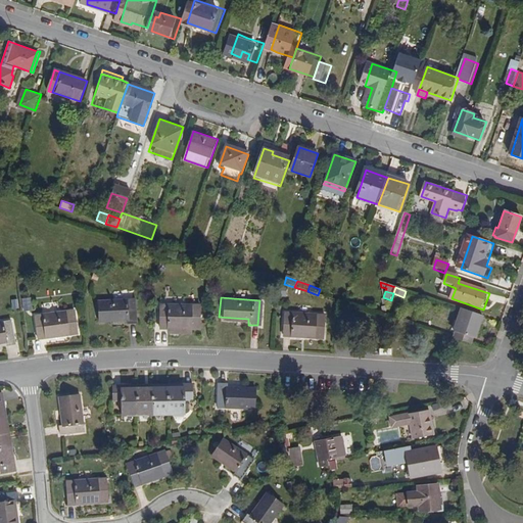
[(32,298),(21,298),(22,312),(32,311),(32,298)]
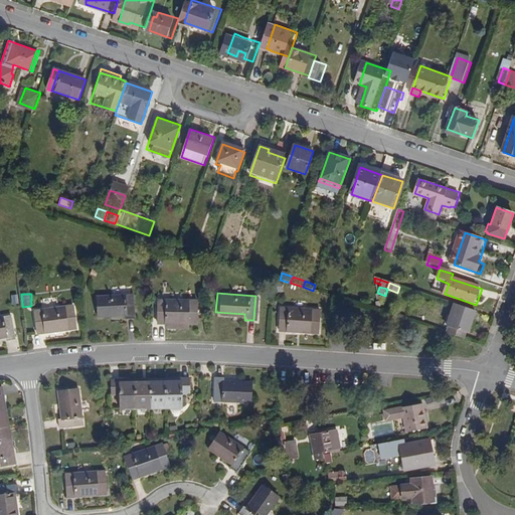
[(120,318),(129,318),(129,294),(92,294),(92,314),(120,314),(120,318)]
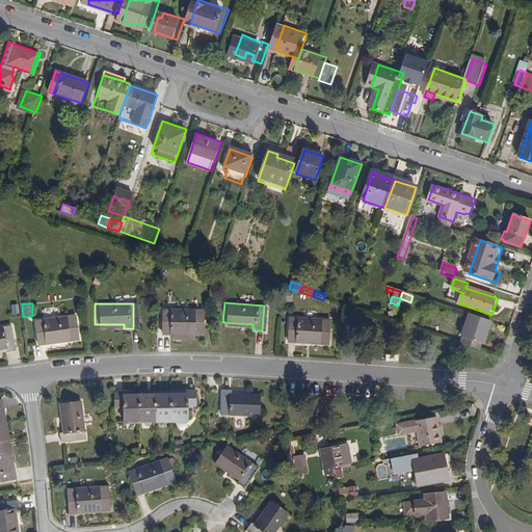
[(197,333),(198,310),(156,310),(156,333),(165,333),(165,334),(188,334),(188,333),(197,333)]
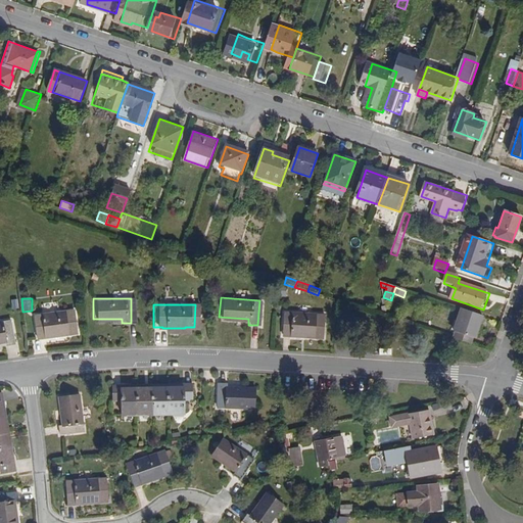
[(65,332),(74,331),(70,306),(30,313),(34,336),(41,336),(42,338),(65,335),(65,332)]
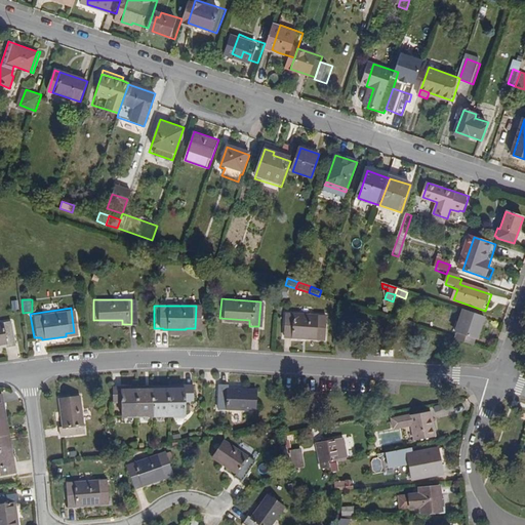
[(475,342),(484,318),(461,311),(453,334),(455,335),(474,341),(475,342)]
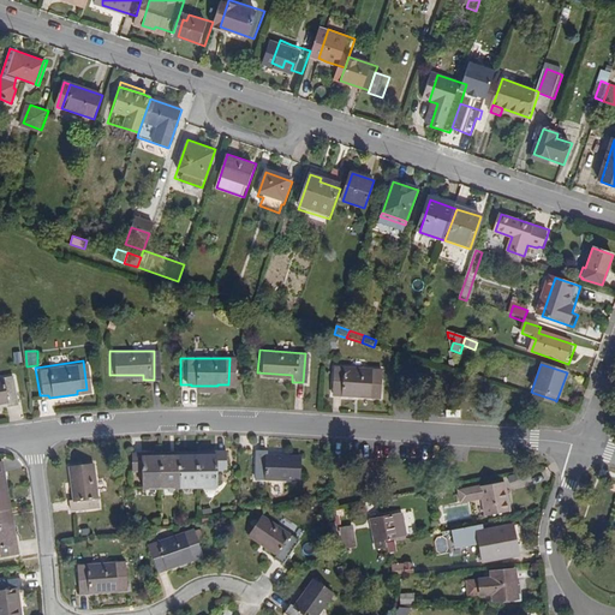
[(378,396),(381,370),(334,366),(332,393),(341,394),(341,398),(369,399),(369,395),(378,396)]
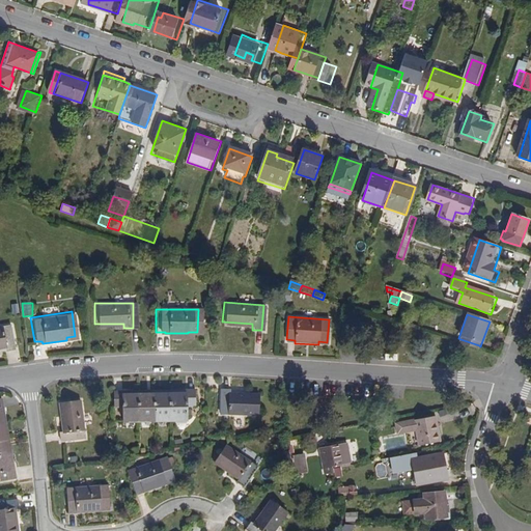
[(3,352),(11,350),(6,324),(0,324),(0,347),(1,347),(3,352)]
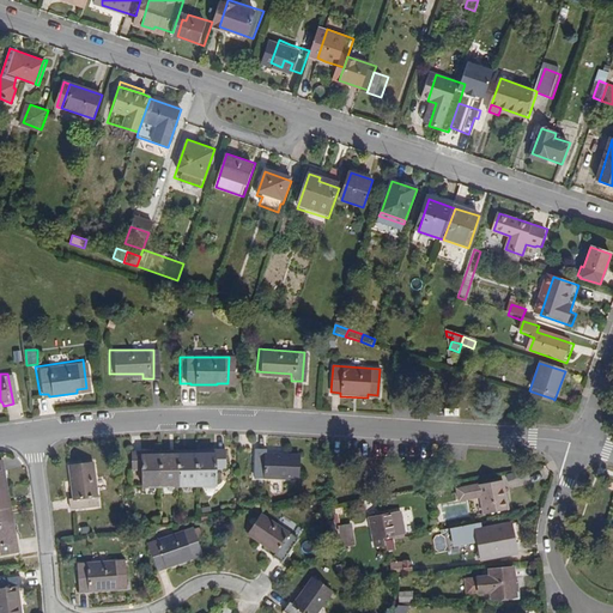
[(551,407),(553,399),(532,392),(529,399),(551,407)]
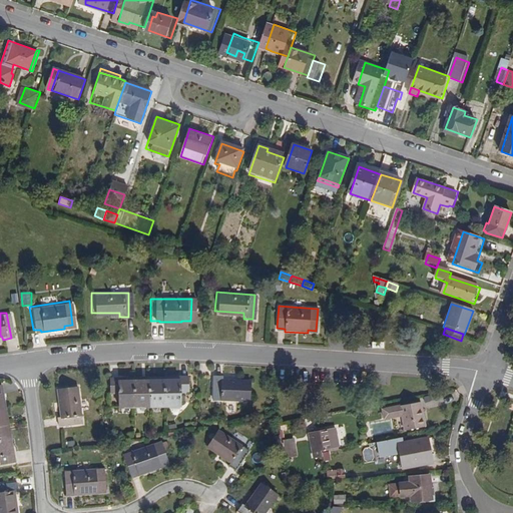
[(113,393),(114,408),(130,407),(139,407),(145,406),(161,406),(177,405),(177,390),(185,390),(184,375),(176,376),(176,378),(168,378),(161,378),(144,379),(129,380),(114,381),(114,378),(104,378),(105,394),(113,393)]
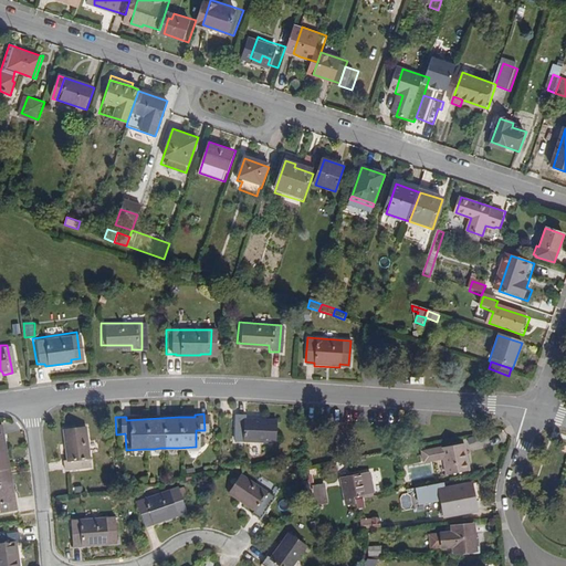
[(244,419),(244,415),(234,413),(233,441),(274,444),(275,421),(244,419)]
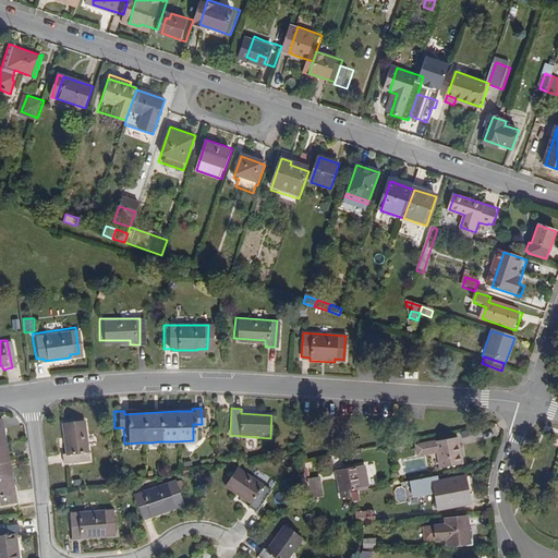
[(56,466),(83,463),(79,424),(57,427),(60,456),(55,457),(56,466)]
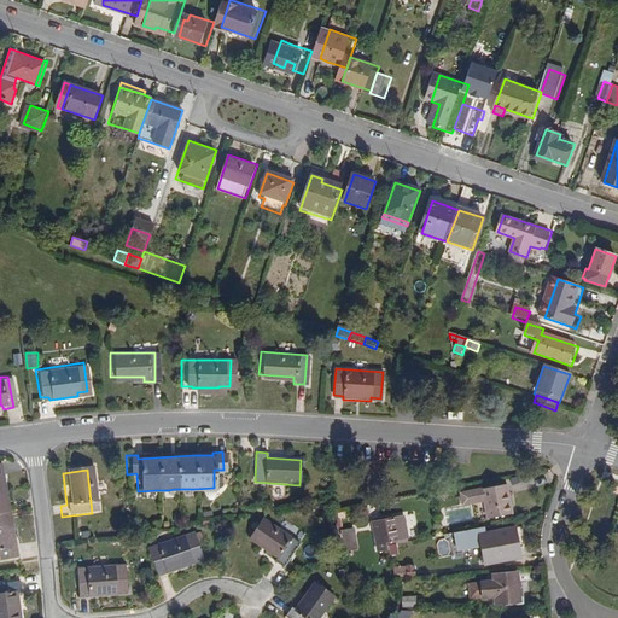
[(10,519),(6,500),(4,484),(7,483),(5,474),(0,474),(0,555),(1,557),(3,565),(19,563),(18,553),(15,553),(12,538),(10,522),(10,519)]
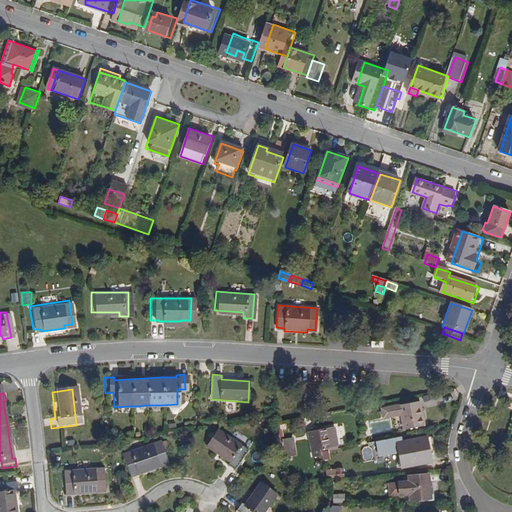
[(403,434),(424,429),(419,405),(380,413),(382,423),(400,419),(403,434)]
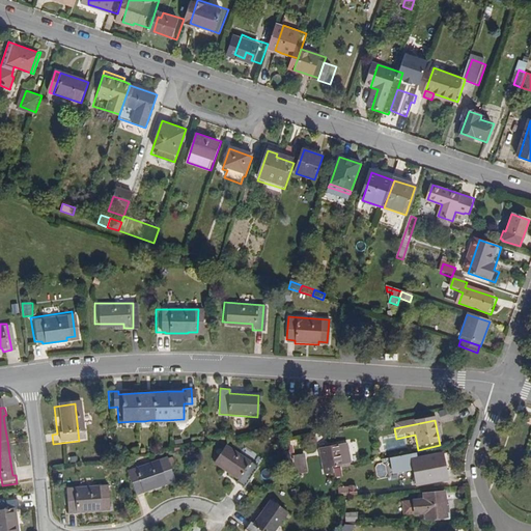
[(238,493),(254,471),(224,447),(210,465),(233,482),(229,486),(238,493)]
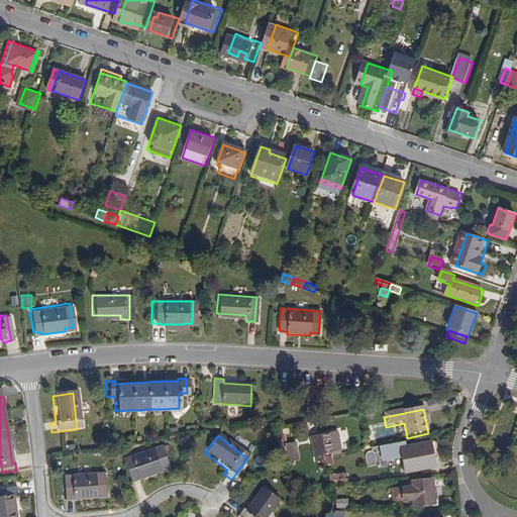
[(315,440),(316,442),(314,443),(318,459),(336,455),(331,436),(315,440)]
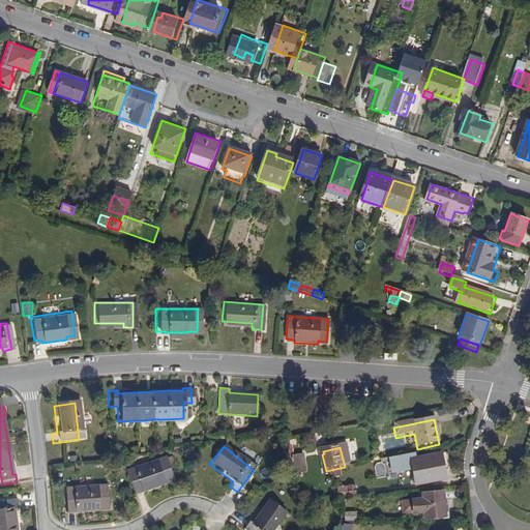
[(315,459),(321,482),(329,480),(327,475),(326,471),(322,454),(318,455),(319,458),(315,459)]
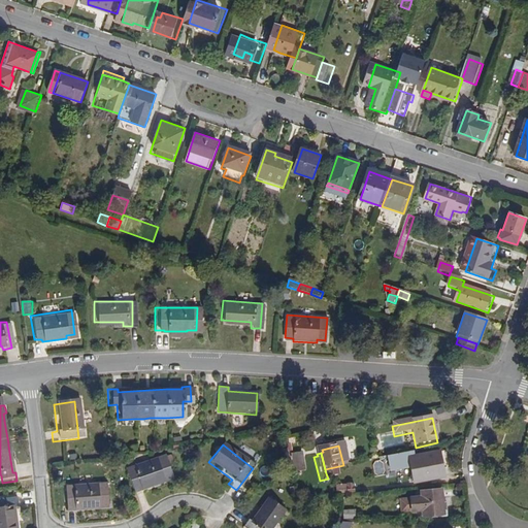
[(288,474),(299,471),(295,455),(284,458),(288,474)]
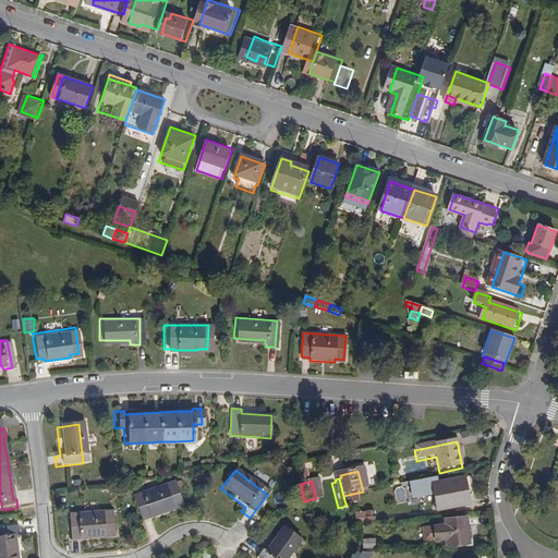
[(471,508),(470,499),(466,482),(439,487),(434,488),(433,482),(410,486),(412,497),(413,497),(414,501),(419,500),(419,501),(436,498),(439,513),(471,508)]
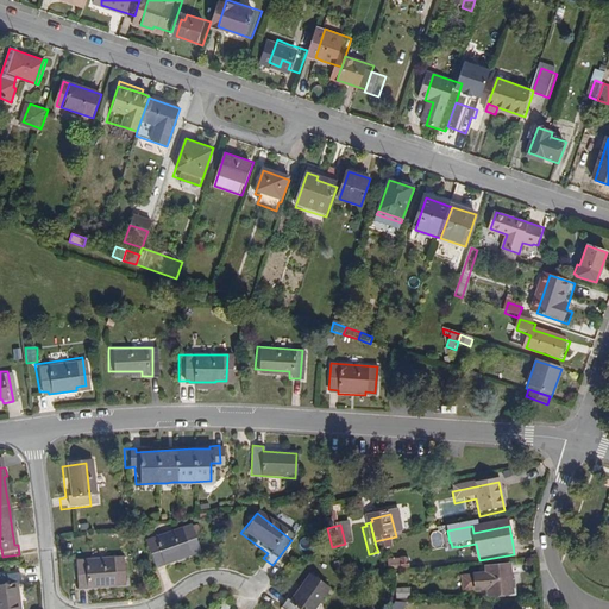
[(183,554),(193,551),(184,527),(140,541),(149,565),(158,562),(161,565),(184,557),(183,554)]
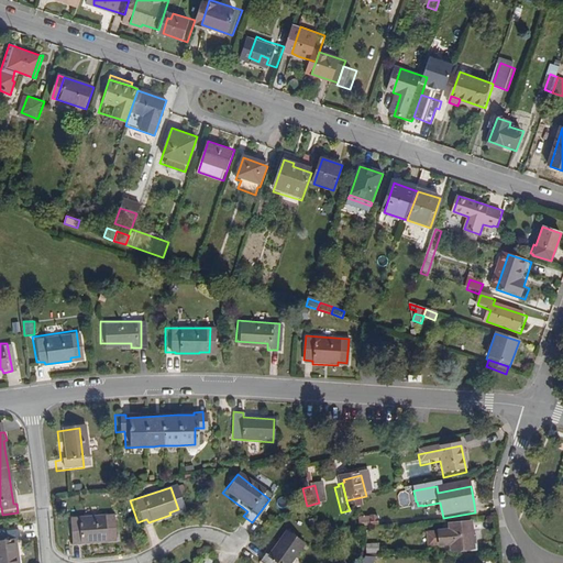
[(355,504),(348,505),(350,510),(351,515),(357,512),(355,504)]
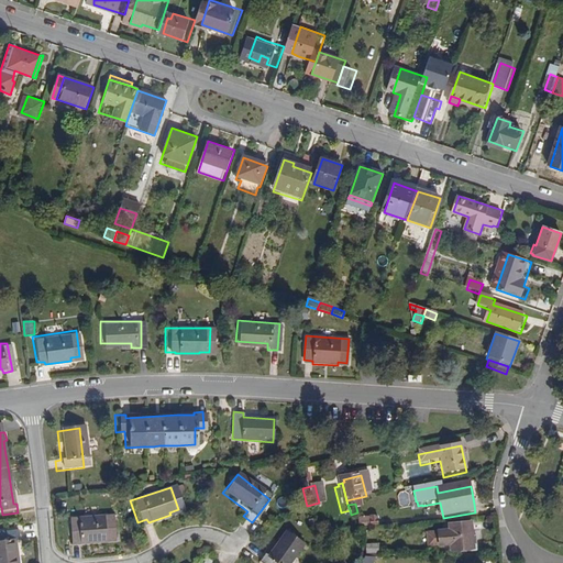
[(100,540),(111,539),(108,517),(64,522),(66,544),(75,543),(77,547),(101,543),(100,540)]
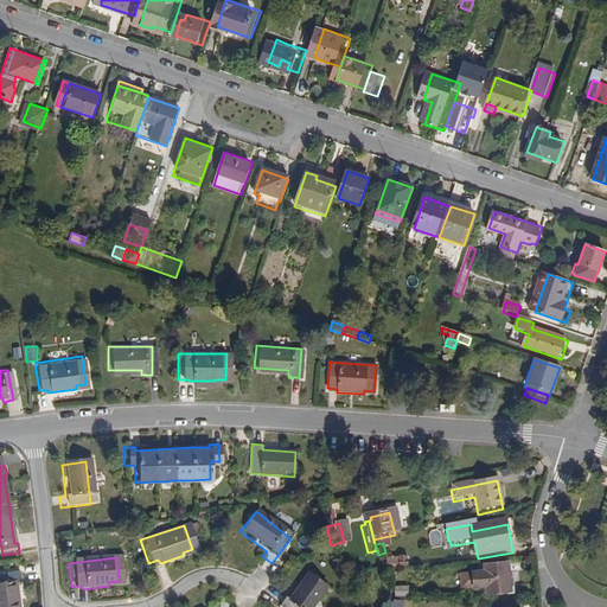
[(385,575),(406,573),(404,563),(397,564),(397,566),(393,566),(393,564),(384,566),(385,575)]
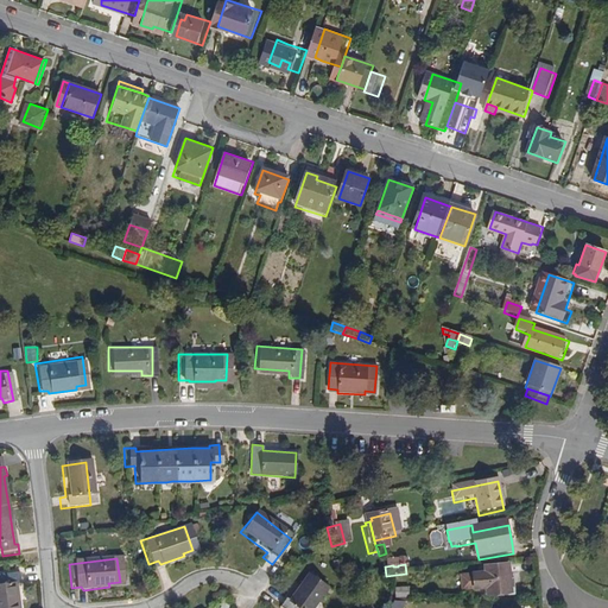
[(513,597),(511,582),(510,570),(487,574),(487,578),(462,582),(463,596),(489,594),(489,601),(498,600),(513,597)]
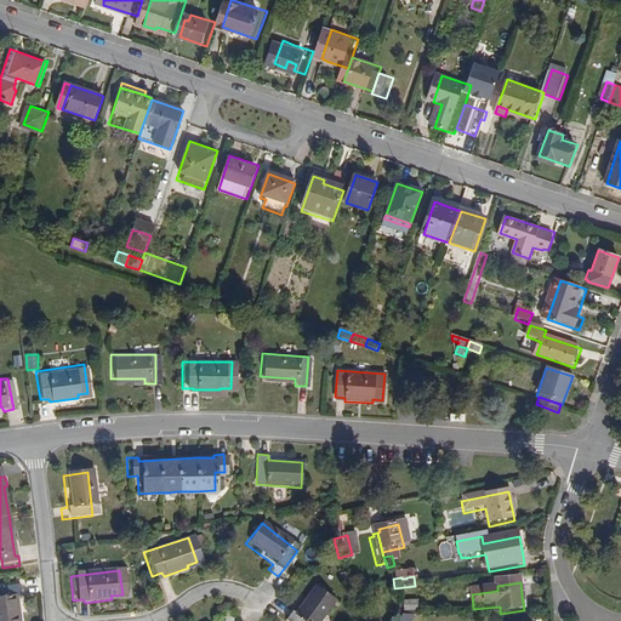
[(319,620),(334,602),(313,587),(294,615),(289,613),(283,620),(319,620)]
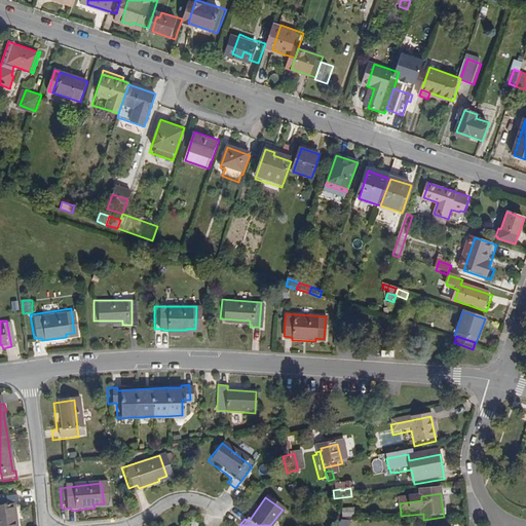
[(13,500),(0,502),(0,525),(11,525),(9,512),(14,511),(13,500)]
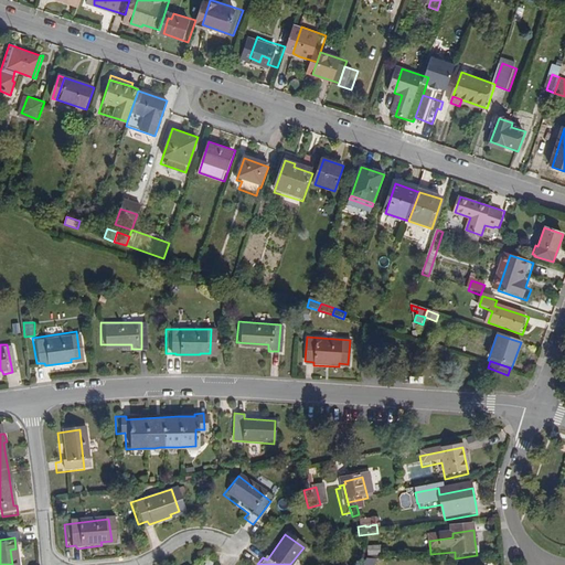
[(368,555),(381,555),(381,544),(368,544),(368,555)]
